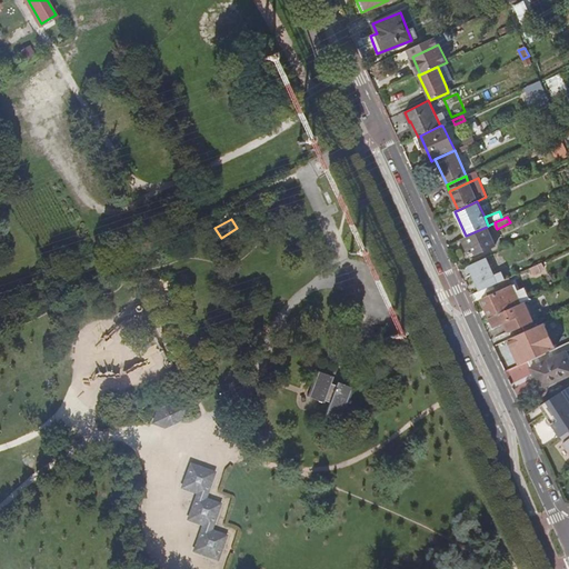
[(466,236),(461,238),(469,253),(482,247),(483,250),(496,246),(487,227),(466,236)]
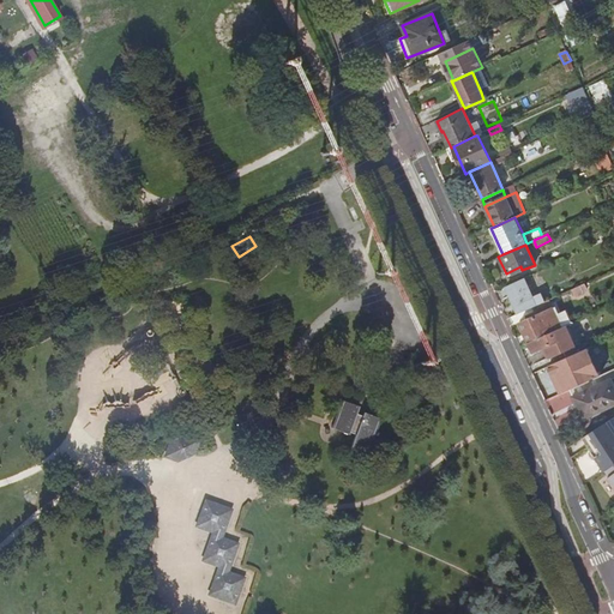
[(506,287),(518,314),(534,307),(545,301),(541,294),(533,299),(524,278),(506,287)]
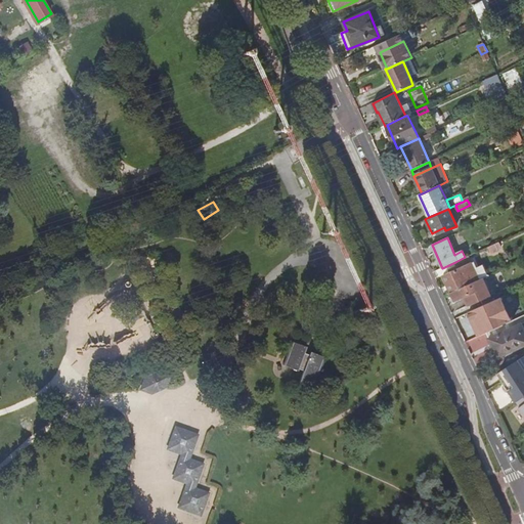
[(499,242),(488,247),(490,253),(498,250),(497,248),(501,246),(499,242)]
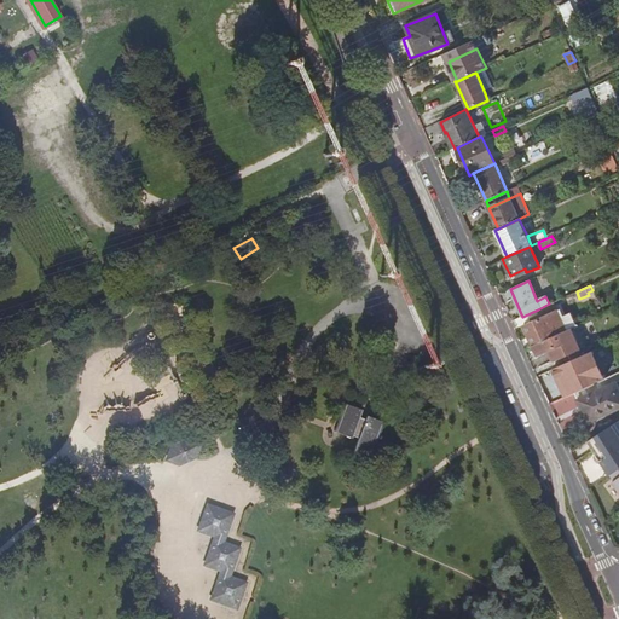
[(549,304),(538,310),(541,314),(531,319),(532,323),(524,327),(533,346),(577,325),(571,312),(566,314),(562,308),(556,310),(553,302),(549,304)]
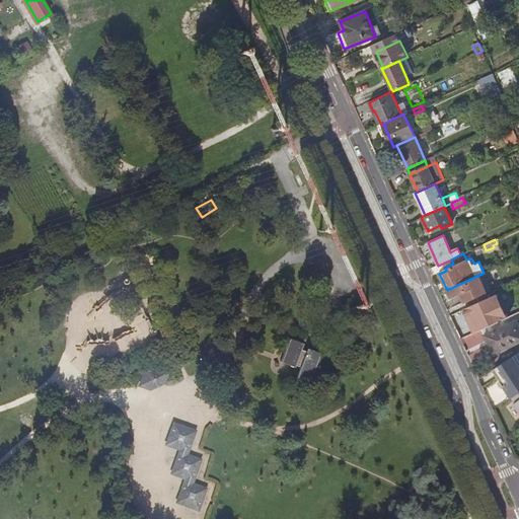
[(484,273),(447,290),(451,298),(460,294),(464,302),(492,290),(484,273)]
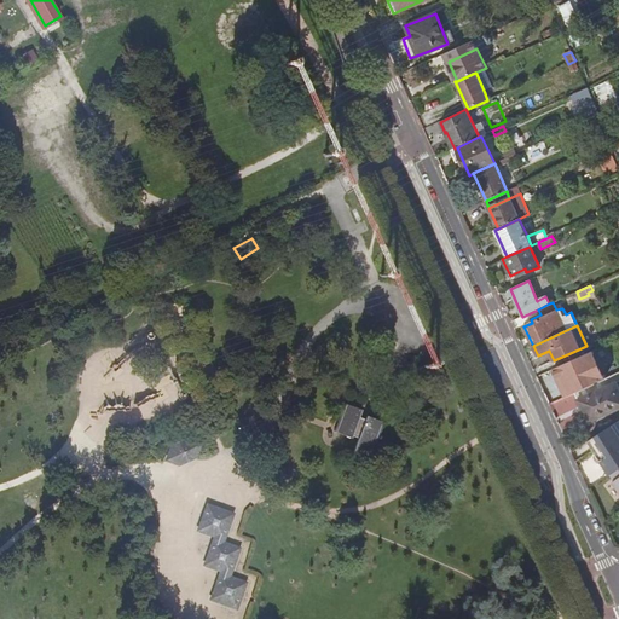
[(582,356),(554,369),(566,397),(576,392),(594,383),(582,356)]
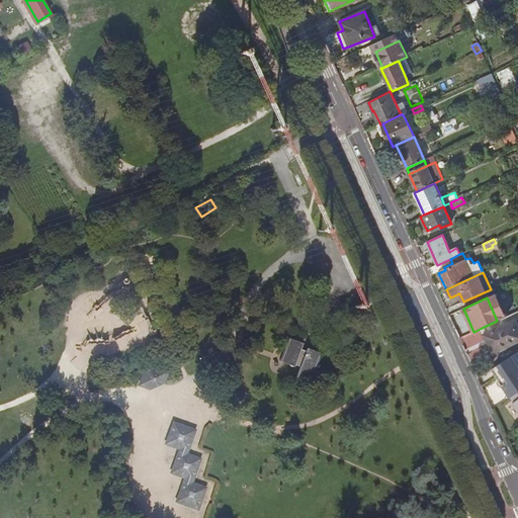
[(497,321),(482,328),(493,353),(517,341),(517,323),(516,320),(517,319),(517,311),(512,315),(497,321)]
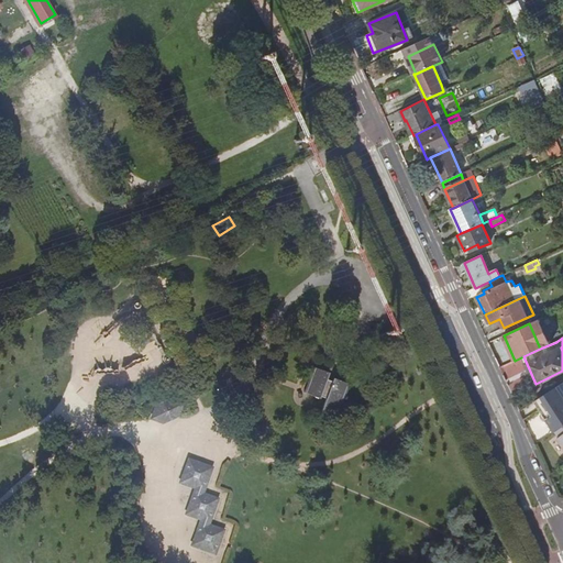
[(307,394),(317,367),(313,366),(304,393),(307,394)]
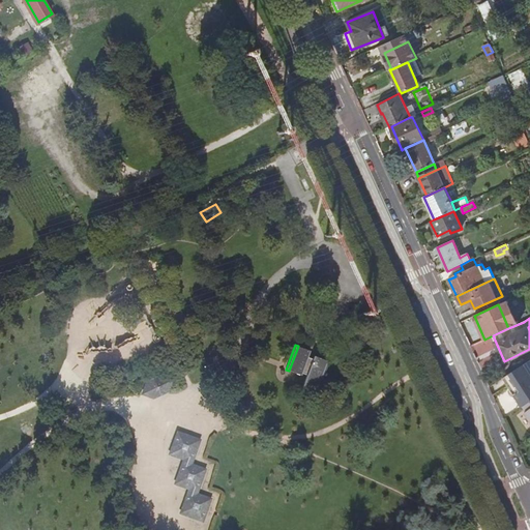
[(311,351),(298,346),(289,371),(301,375),(302,373),(307,375),(302,389),(315,394),(326,360),(315,356),(314,359),(307,357),(308,357),(311,351)]
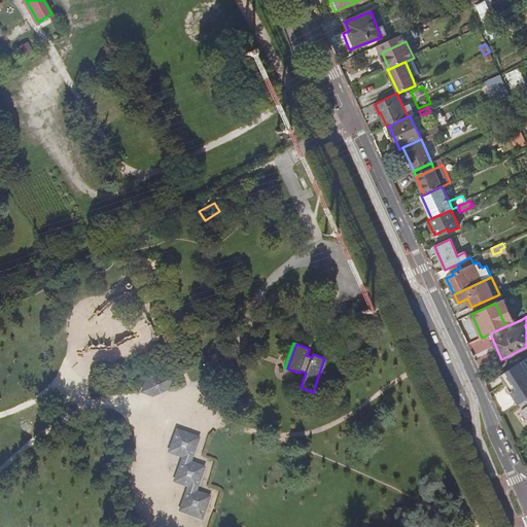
[(327,359),(324,358),(313,392),(315,392),(327,359)]
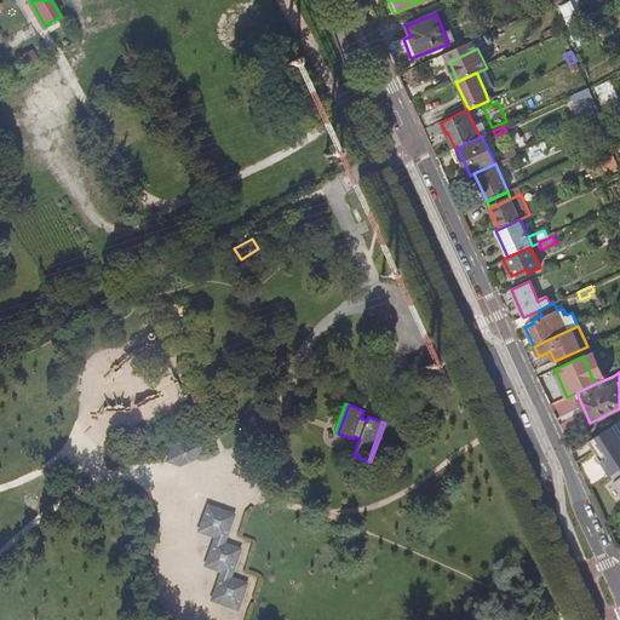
[(607,432),(590,443),(608,470),(612,476),(619,470),(619,438),(613,428),(607,432)]
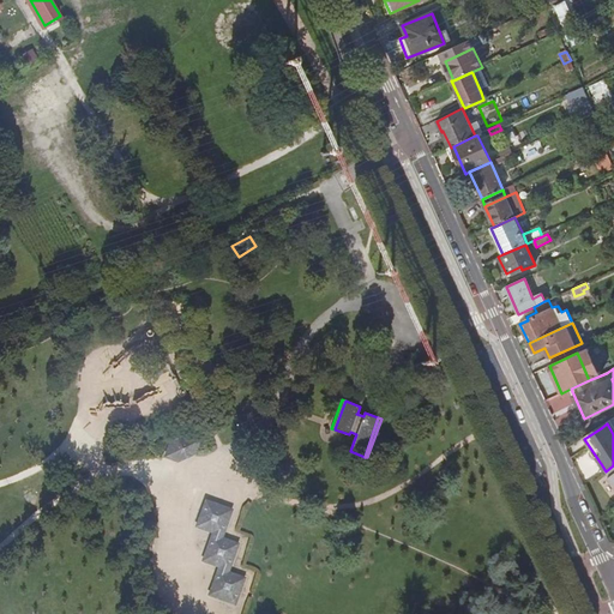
[(186,449),(194,451),(198,440),(187,435),(170,444),(167,456),(176,459),(179,451),(186,449)]
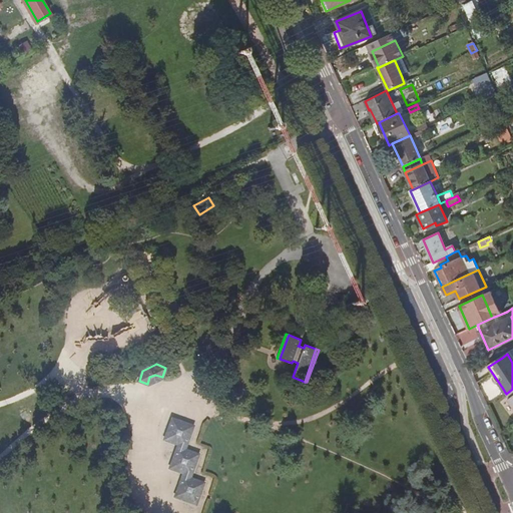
[(162,377),(155,375),(149,377),(147,384),(148,384),(162,378),(162,377)]
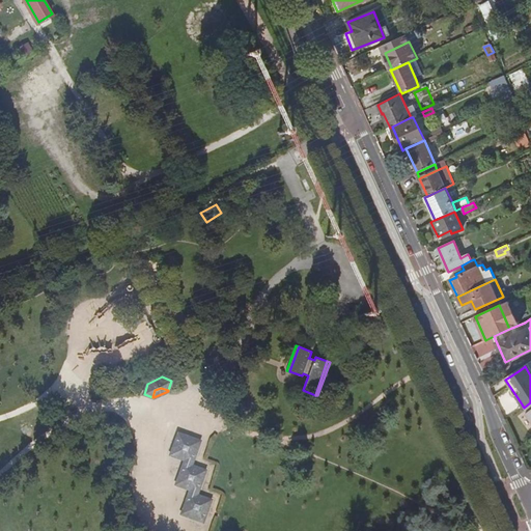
[(192,462),(199,442),(179,435),(172,454),(192,462)]
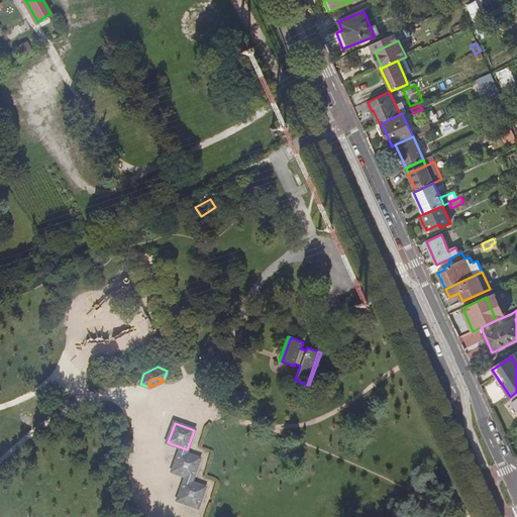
[(192,479),(199,458),(180,452),(173,472),(192,479)]
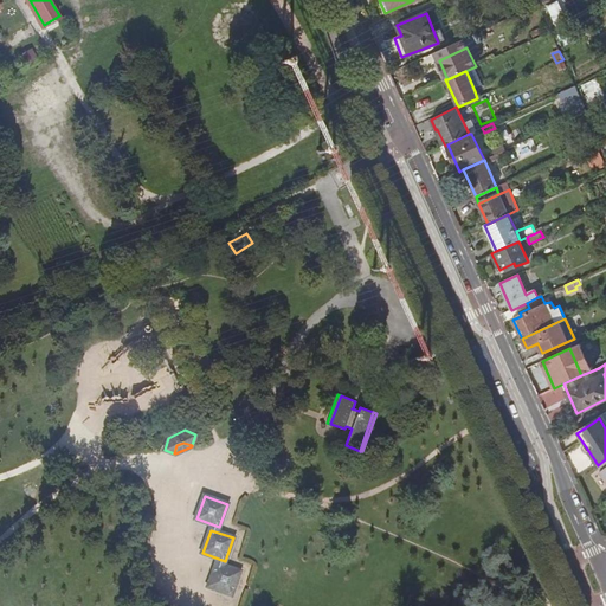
[(238,569),(220,562),(216,565),(208,584),(211,588),(229,594),(233,592),(239,574),(238,569)]
